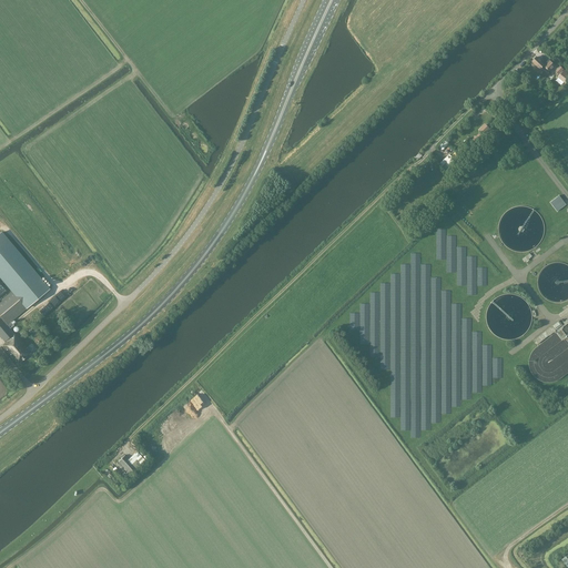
[(531,61),(540,69),(541,68),(547,73),(549,71),(555,67),(548,60),(544,64),(537,57),(531,61)]
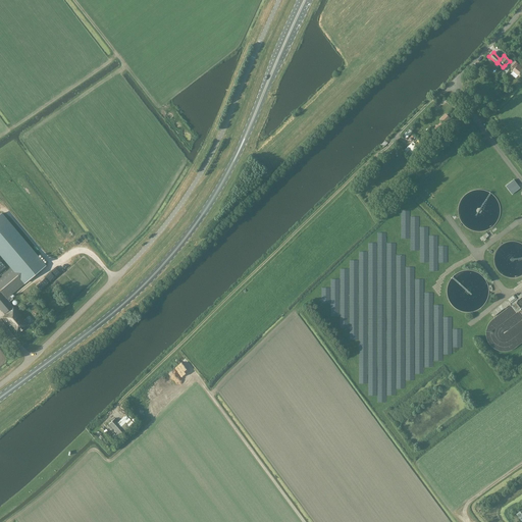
[(521,69),(517,65),(513,69),(520,75),(521,72),(521,69)]
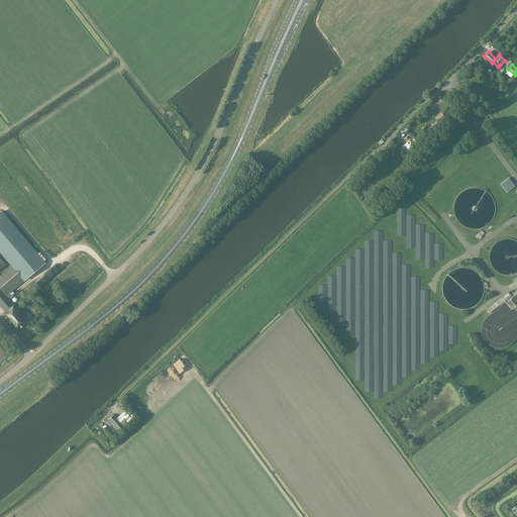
[(409,150),(404,144),(399,148),(404,154),(409,150)]
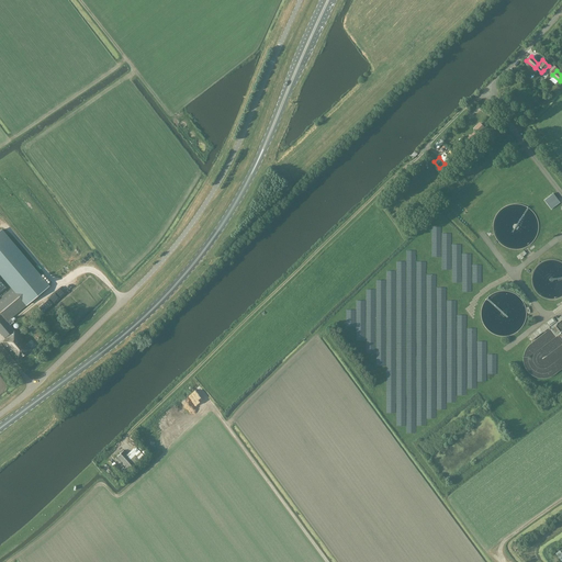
[(553,193),(544,200),(551,209),(560,202),(553,193)]
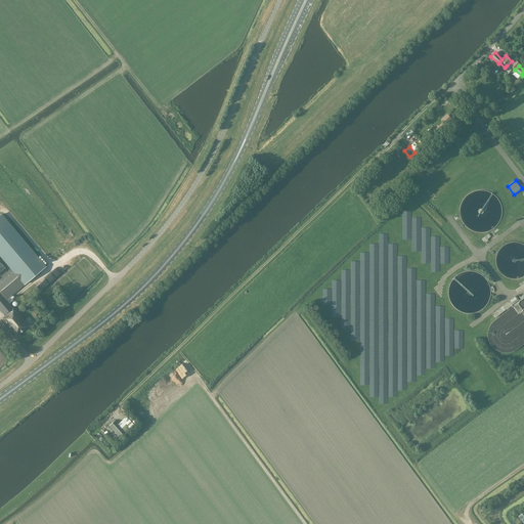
[(0,215),(0,255),(7,264),(10,268),(0,276),(0,291),(0,292),(0,291),(0,310),(4,316),(1,319),(15,337),(28,325),(6,300),(25,285),(45,267),(0,215)]
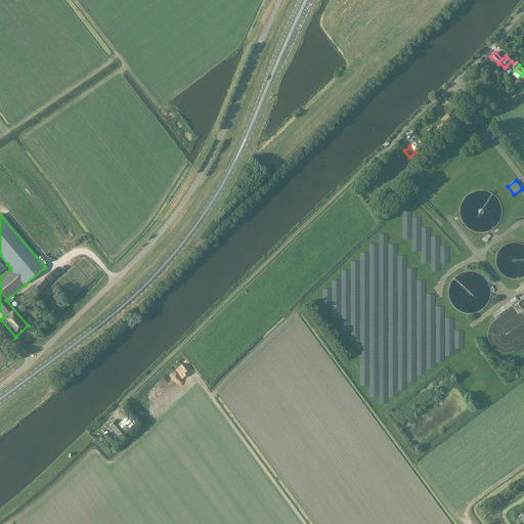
[(515,296),(492,313),(493,315),(492,316),(493,317),(494,316),(495,317),(506,309),(506,310),(512,305),(518,300),(515,296)]
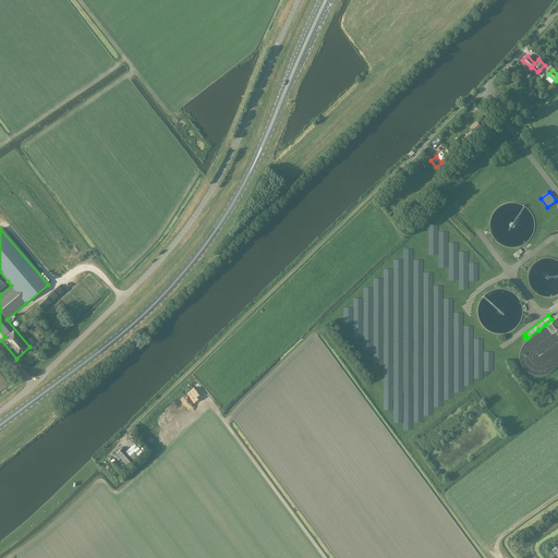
[(140,455),(134,449),(129,453),(122,447),(114,455),(118,458),(118,457),(124,463),(123,465),(122,464),(120,466),(119,465),(117,468),(121,472),(140,455)]
